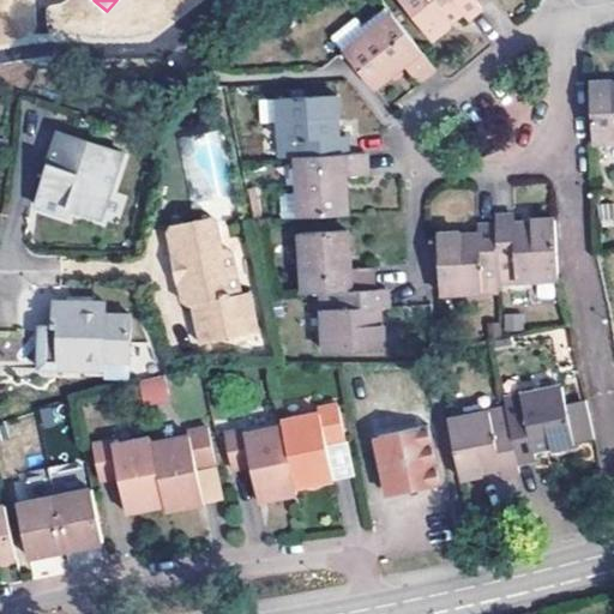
[(475,2),(474,0),(396,0),(432,43),(451,28),(449,25),(453,22),(462,13),(468,22),(481,10),(475,2)]
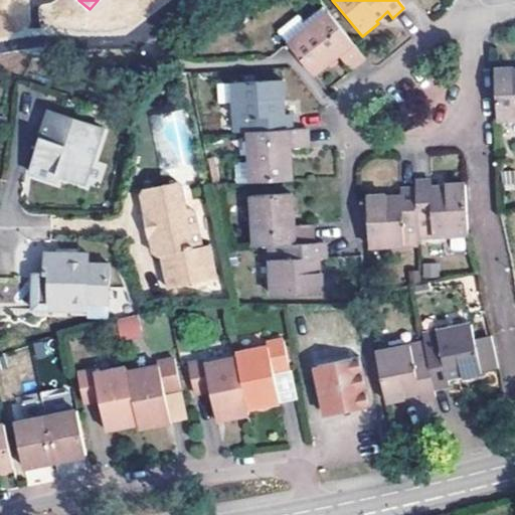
[(323,7),(314,14),(320,21),(328,13),(323,7)]
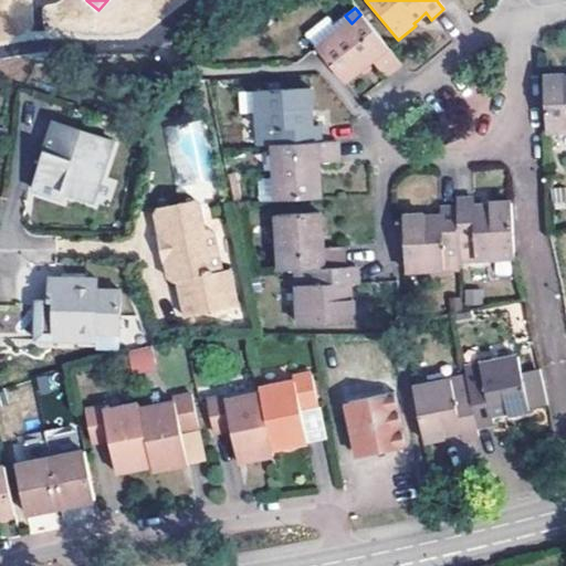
[(316,50),(345,84),(371,62),(385,79),(400,65),(360,14),(352,23),(345,16),(333,27),(326,19),(305,37),(316,50)]
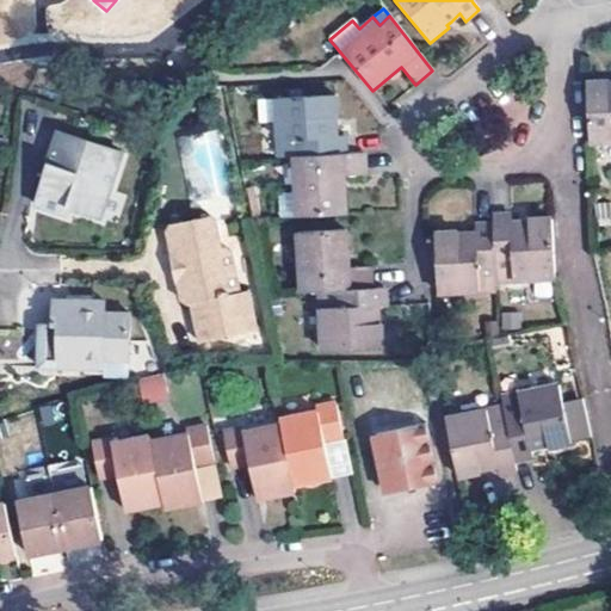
[(610,86),(610,84),(586,86),(588,144),(610,142),(610,86)]
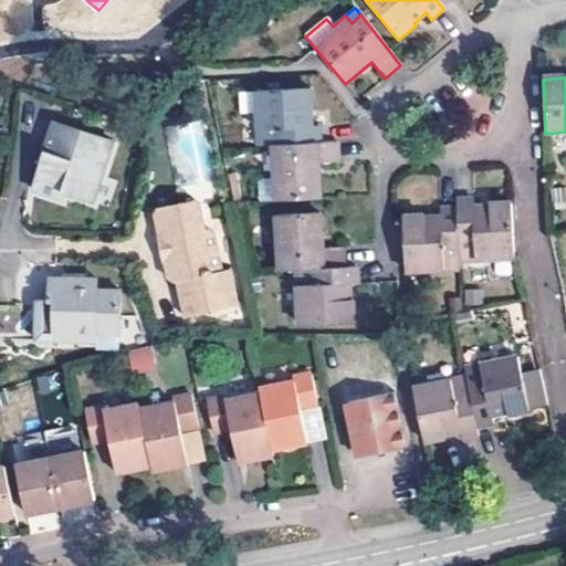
[(274,146),(322,144),(321,126),(311,126),(311,115),(310,109),(312,109),(312,90),(257,92),(242,93),(243,113),(258,113),(259,146),(274,146)]
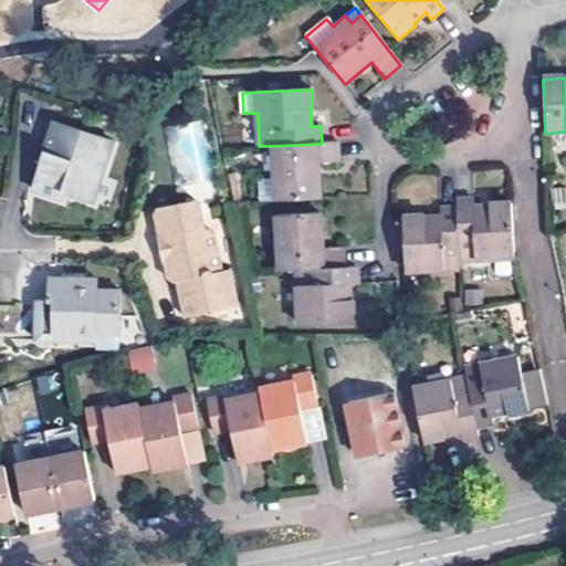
[(44,166),(39,164),(31,188),(59,197),(61,191),(90,200),(108,142),(52,123),(43,150),(48,153),(44,166)]
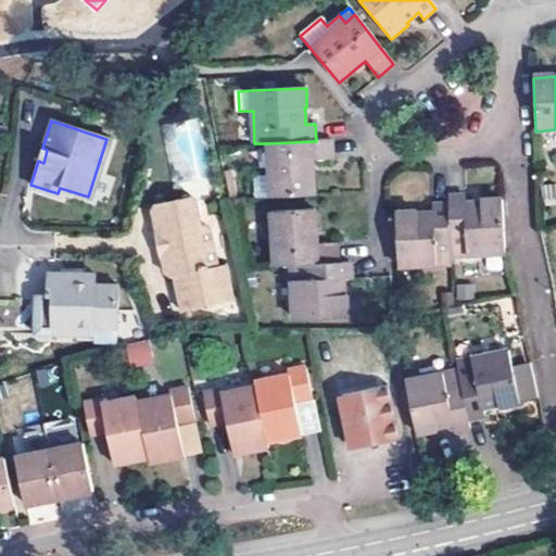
[(272,198),(315,197),(313,168),(313,162),(332,162),(332,140),(316,141),(269,143),(272,198)]
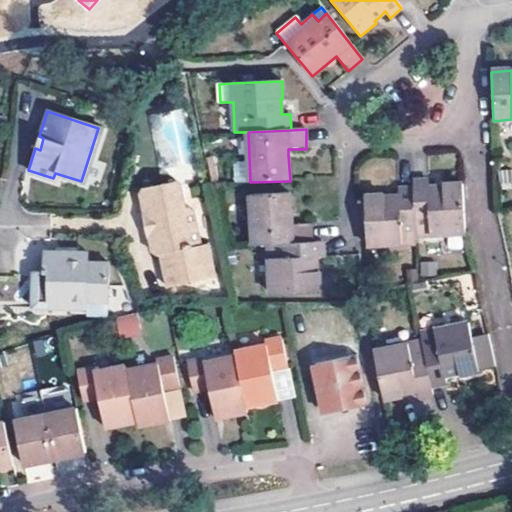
[(43,138),(39,136),(35,148),(40,150),(43,138)]
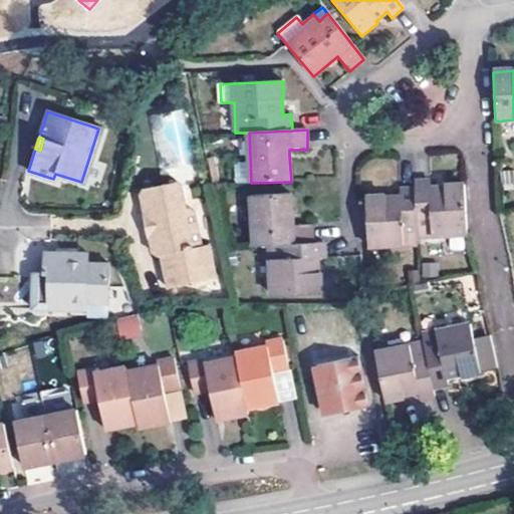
[(467,236),(465,186),(444,188),(444,190),(431,190),(431,182),(415,183),(415,188),(417,238),(467,236)]
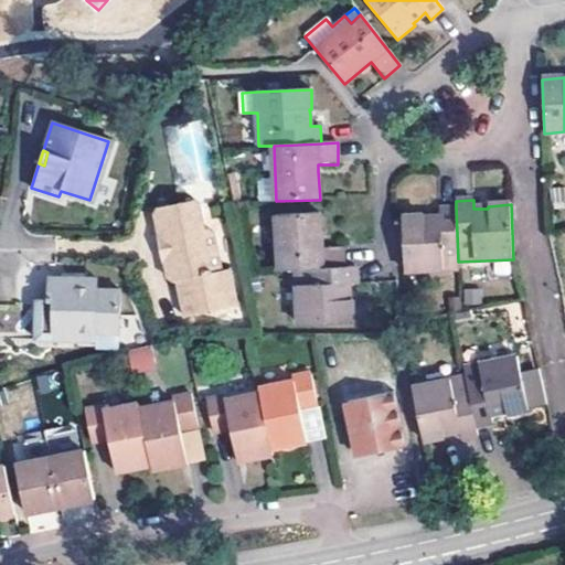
[(171,288),(173,322),(228,316),(224,279),(216,279),(211,241),(206,236),(203,236),(200,213),(191,205),(160,210),(152,217),(161,281),(171,288)]
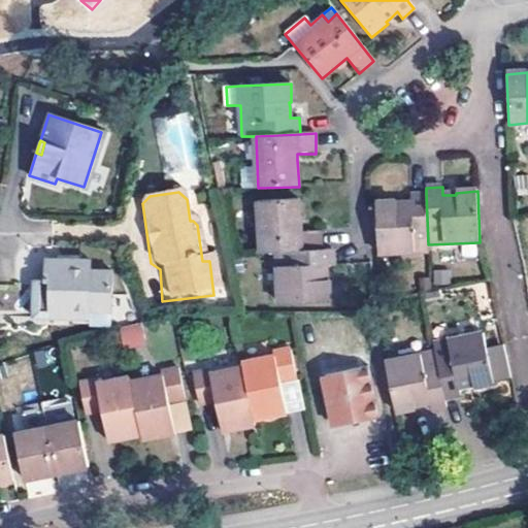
[(428,244),(426,193),(410,194),(410,202),(396,203),(395,201),(375,202),(377,253),(428,251),(428,244)]
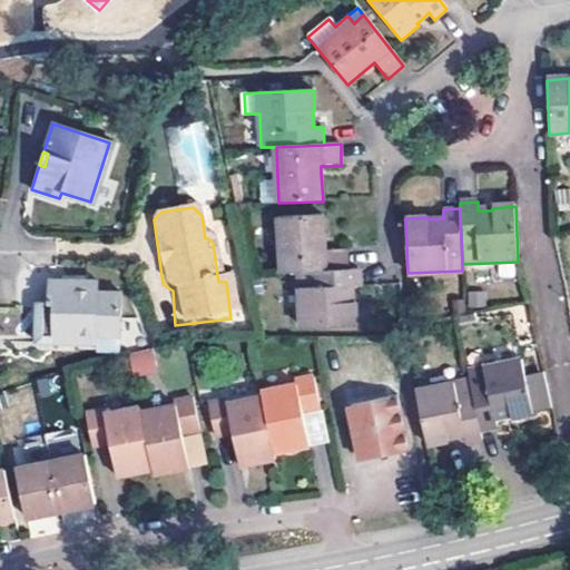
[(300,272),(346,271),(345,249),(326,251),(326,246),(324,216),(281,217),(284,273),(300,272)]
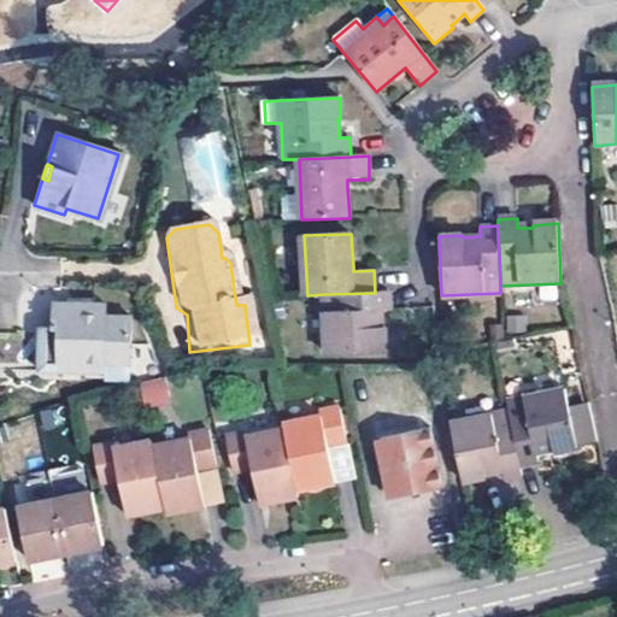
[(327,354),(387,353),(386,329),(383,329),(382,311),(391,311),(389,293),(375,293),(324,294),(327,354)]
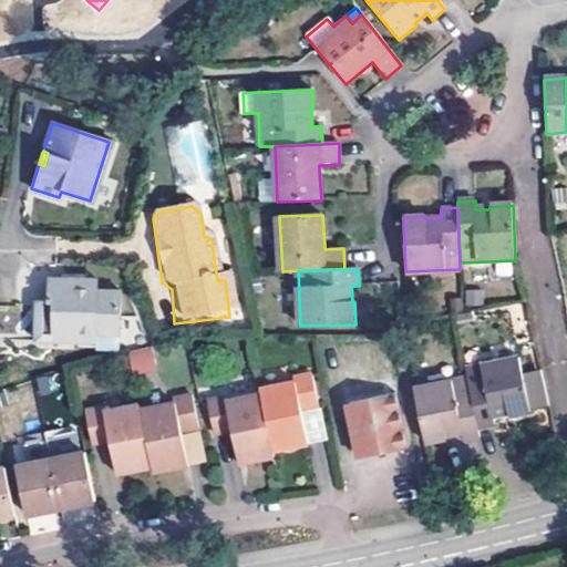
[(37,299),(33,339),(93,342),(93,334),(94,329),(117,331),(121,292),(95,290),(96,285),(83,284),(78,282),(79,280),(50,278),(48,300),(37,299)]
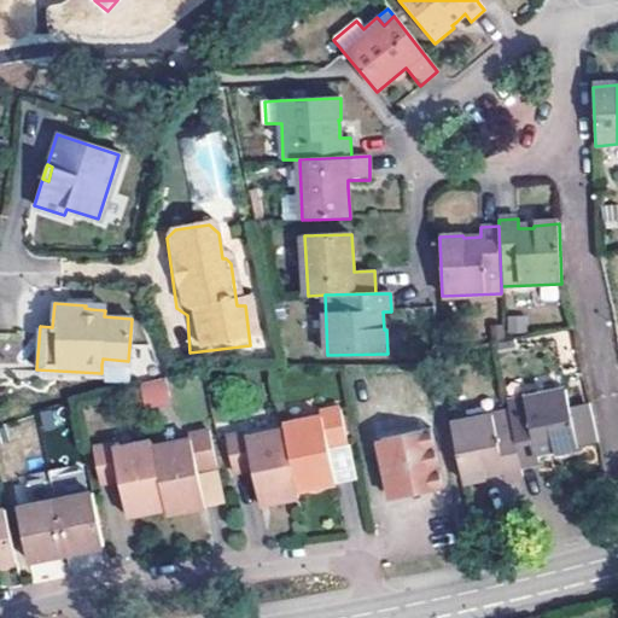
[(169,400),(165,380),(140,386),(144,404),(169,400)]
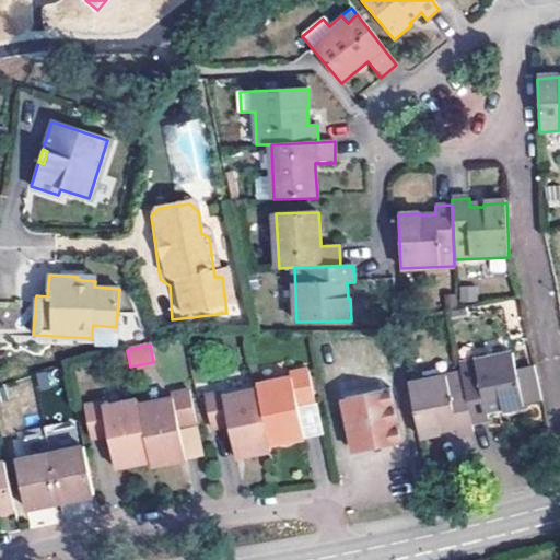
[(461,373),(471,426),(488,421),(486,415),(497,412),(500,411),(501,412),(523,408),(511,353),(458,364),(461,373)]
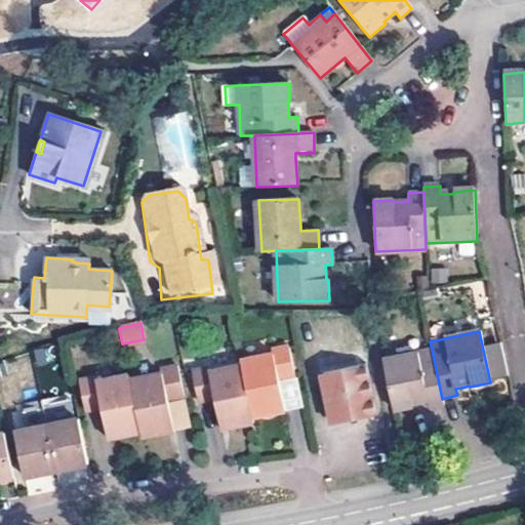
[(145,345),(144,339),(122,344),(123,349),(145,345)]
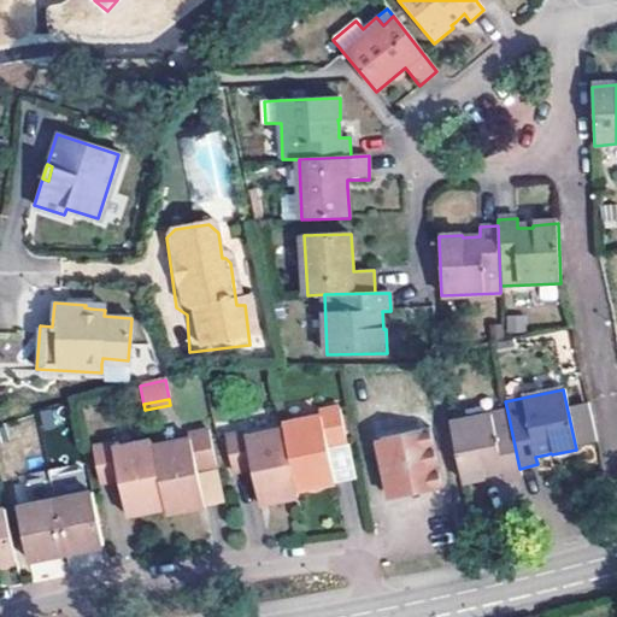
[(282,429),(297,493),(335,483),(329,456),(328,447),(348,442),(340,406),(319,411),(321,415),(281,423),(282,429)]
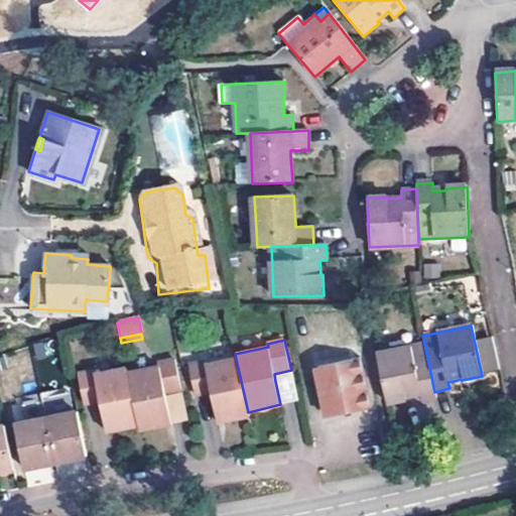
[(376,354),(385,403),(408,399),(407,395),(411,395),(419,393),(421,402),(435,399),(434,392),(424,344),(376,354)]
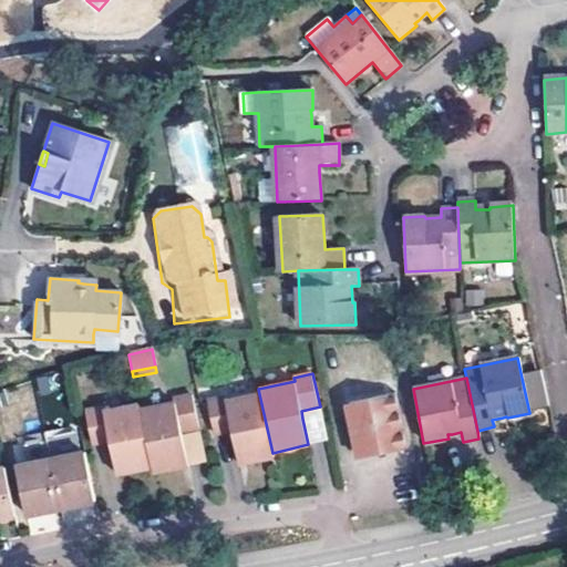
[(544,378),(523,382),(529,413),(550,409),(544,378)]
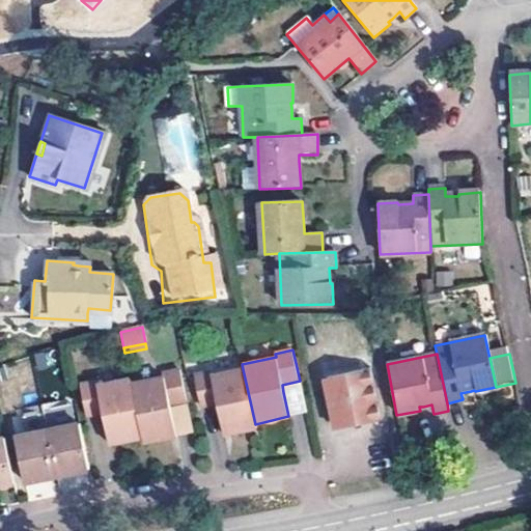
[(370,368),(331,376),(340,424),(341,427),(358,424),(381,419),(370,368)]
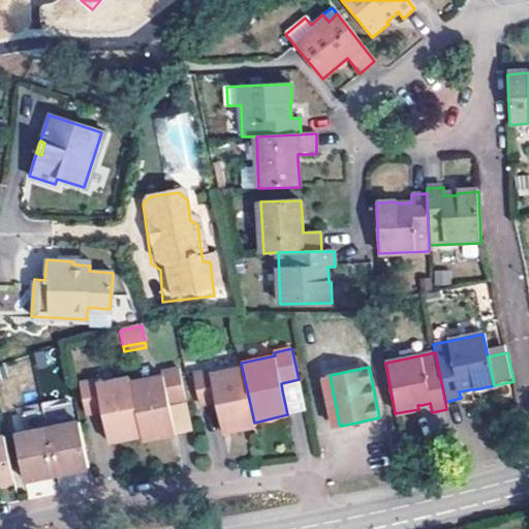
[(224,434),(255,427),(254,423),(242,368),(211,375),(211,371),(193,374),(199,404),(217,400),(219,408),(224,434)]
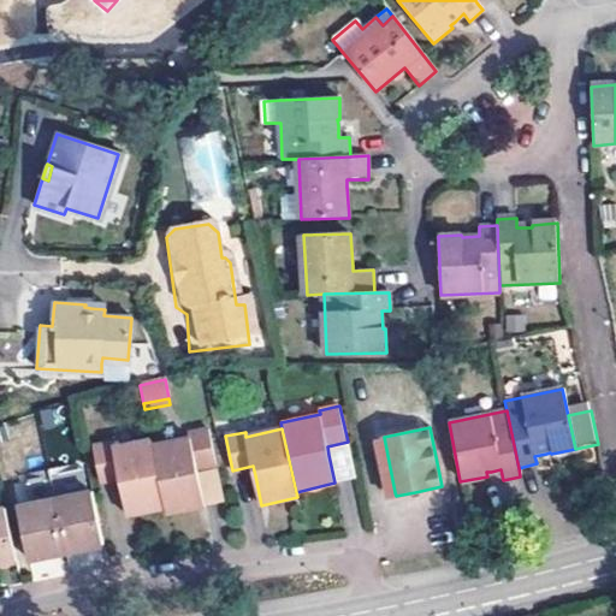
[(164,509),(165,513),(205,507),(199,478),(197,468),(214,465),(208,432),(187,437),(188,442),(153,449),(164,509)]
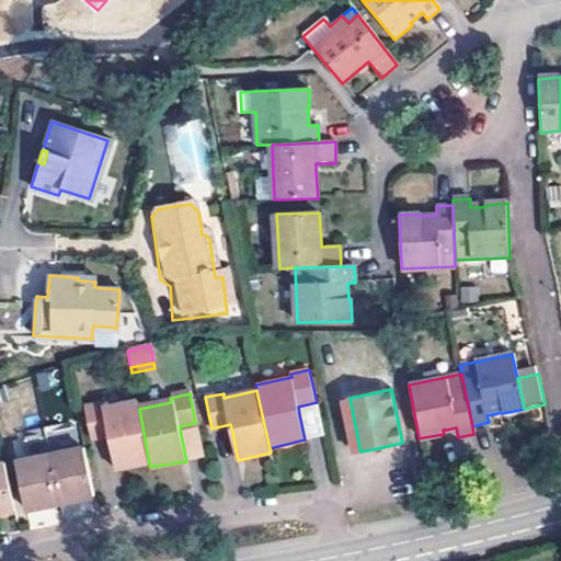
[(359,448),(350,398),(343,400),(353,449),(359,448)]
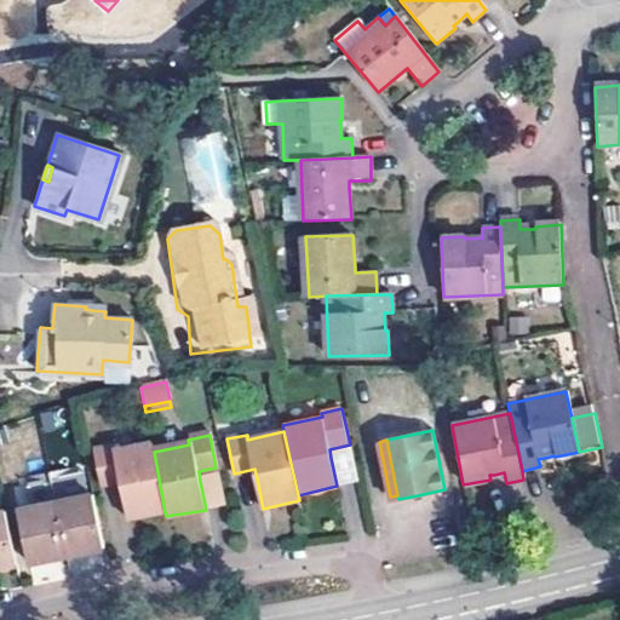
[(154,452),(151,445),(116,451),(115,447),(92,452),(98,486),(122,481),(124,491),(130,518),(165,512),(154,452)]
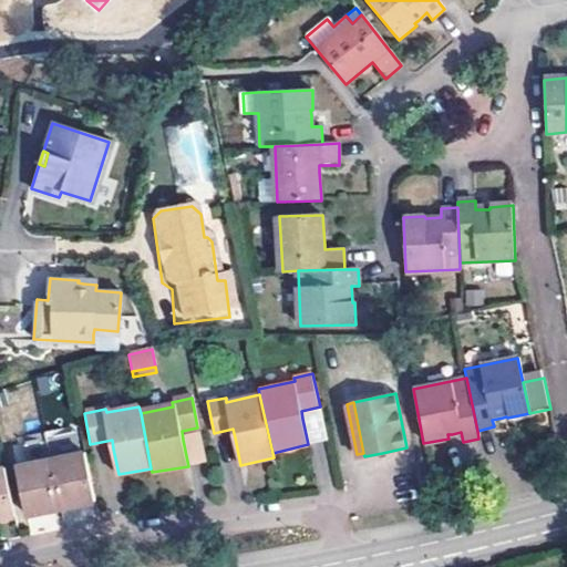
[(327,439),(320,406),(301,411),(308,444),(327,439)]
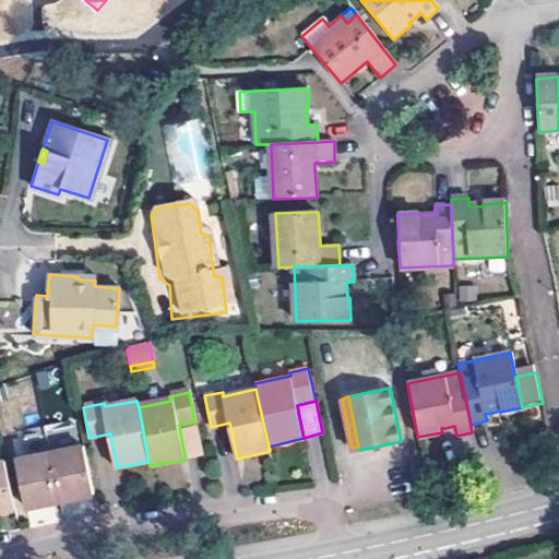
[(194,421),(179,425),(180,433),(186,460),(201,456),(194,421)]
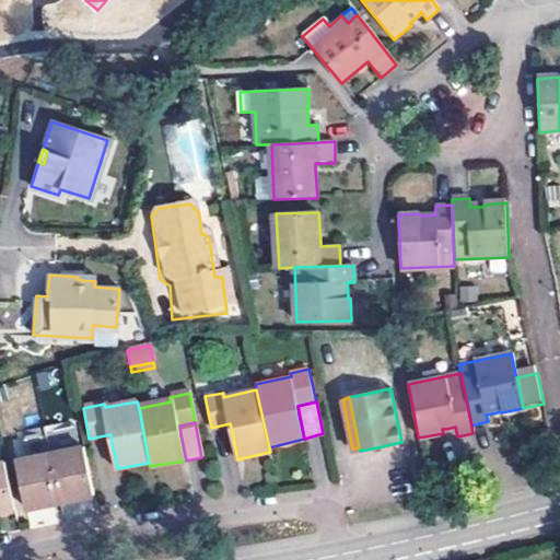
[(49,455),(59,503),(69,501),(93,497),(83,448),(49,455)]
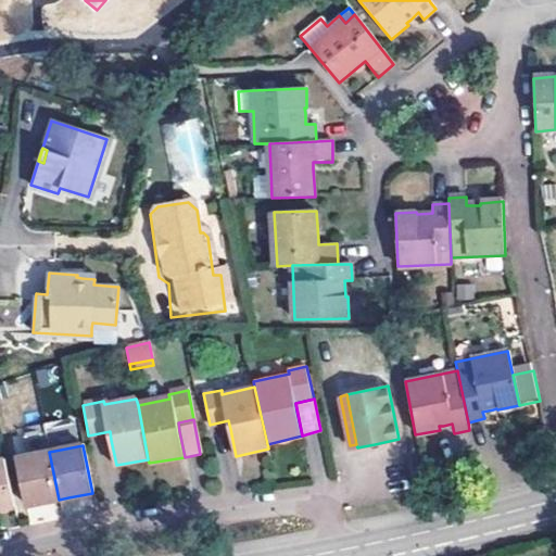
[(49,452),(15,458),(25,505),(49,501),(59,500),(49,452)]
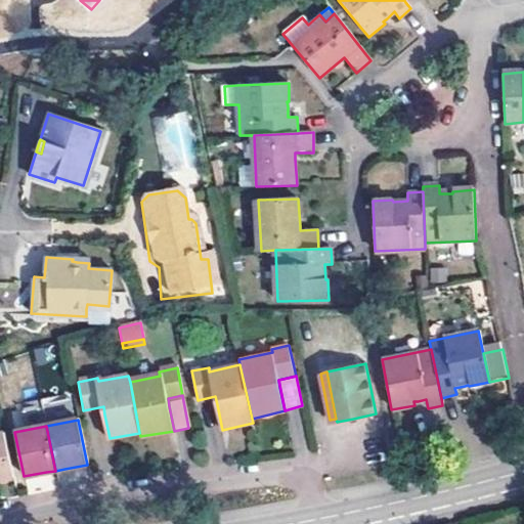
[(0,481),(4,481),(15,478),(6,434),(0,434),(0,481)]
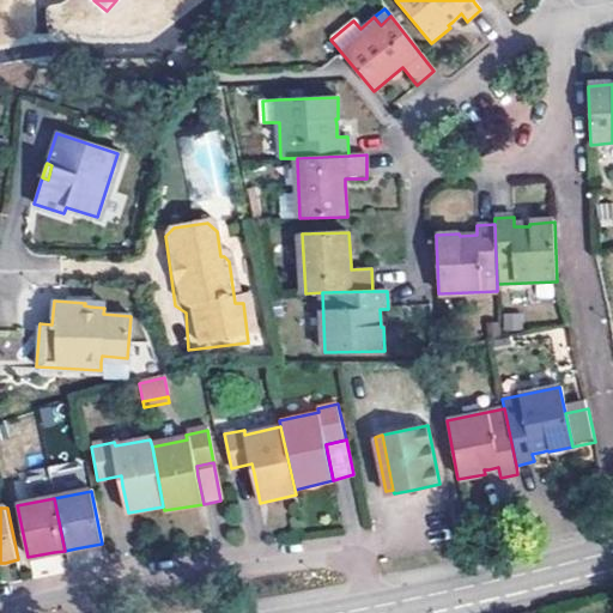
[(61,556),(30,558),(31,574),(62,571),(61,556)]
